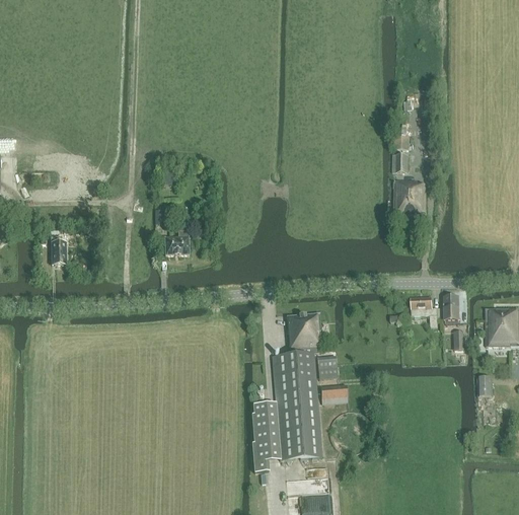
[(395,148),(410,149),(410,135),(395,135),(395,148)]
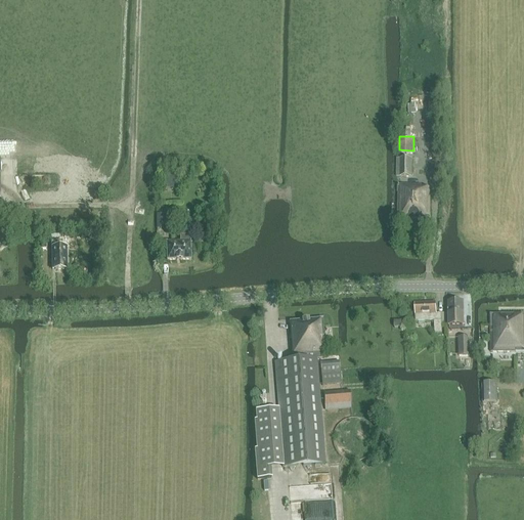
[(398,156),(397,173),(411,174),(412,157),(398,156)]
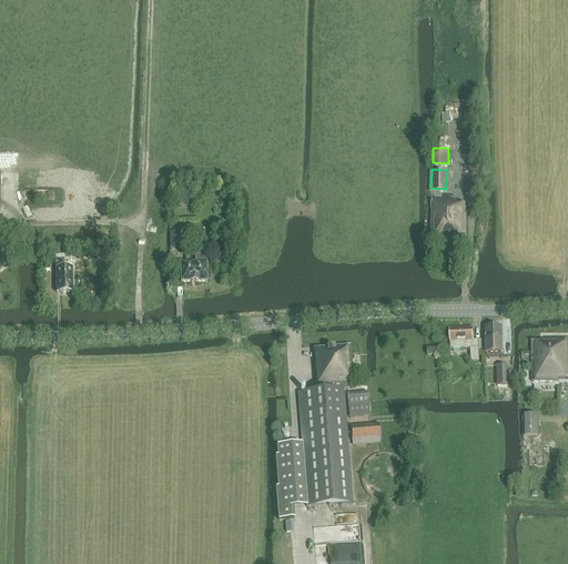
[(193,185),(174,185),(174,197),(188,197),(193,197),(193,185)]
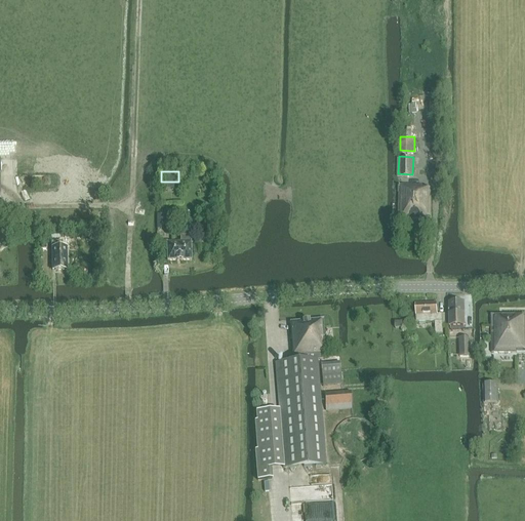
[(399,216),(432,217),(432,185),(423,185),(423,183),(399,182),(399,216)]
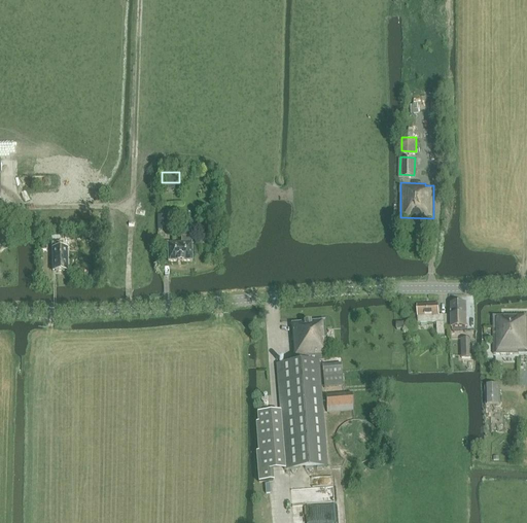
[(181,240),(168,240),(168,258),(177,258),(182,258),(192,258),(191,241),(195,241),(194,233),(181,234),(181,240)]
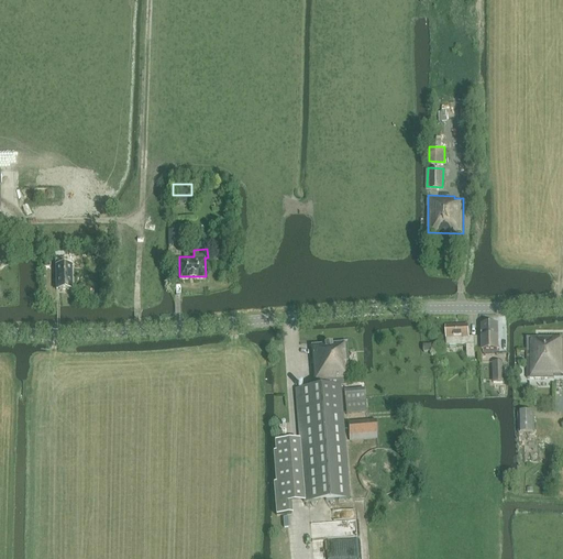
[(72,262),(55,262),(55,286),(73,286),(72,262)]
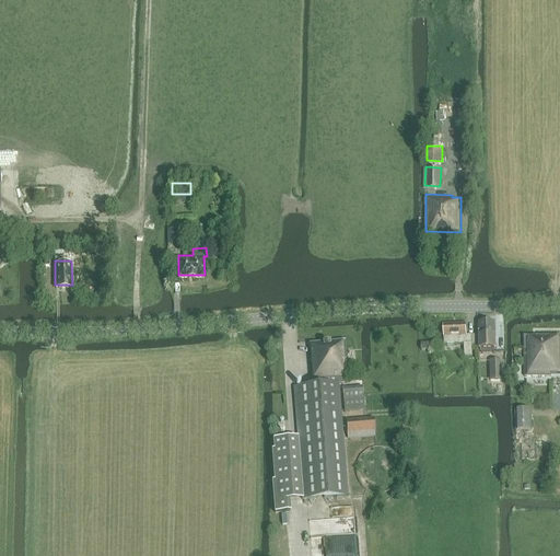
[(466,320),(444,321),(445,340),(465,339),(465,352),(474,352),(473,344),(473,332),(466,332),(466,320)]
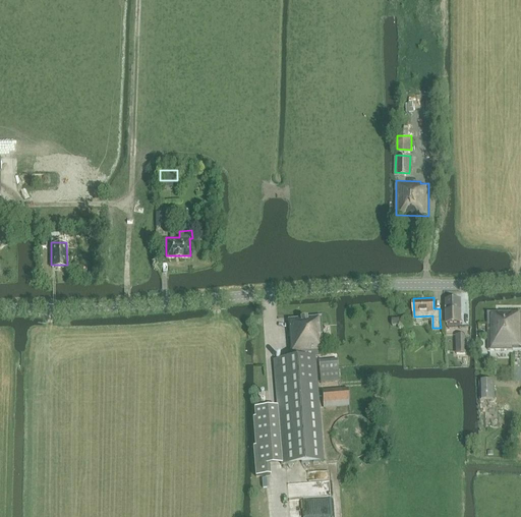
[(448,323),(461,322),(461,298),(447,298),(448,323)]
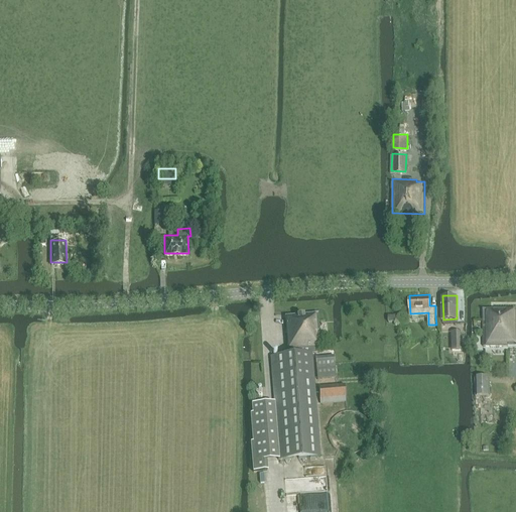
[(515,340),(515,307),(515,305),(483,306),(483,344),(508,343),(508,341),(515,340)]
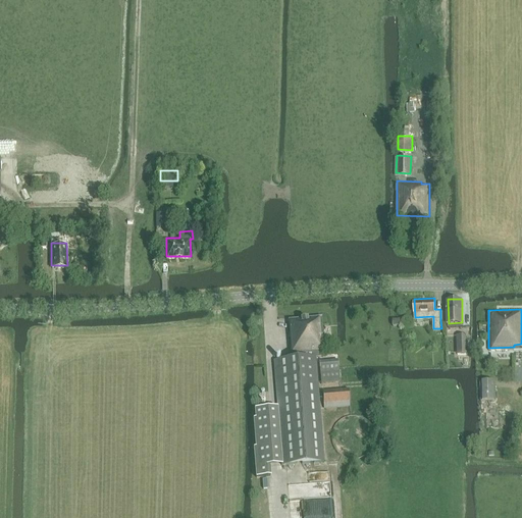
[(340,379),(338,365),(337,350),(320,352),(320,348),(323,348),(321,315),(289,317),(291,351),(290,351),(290,356),(274,357),(277,404),(281,463),(323,459),(316,354),(319,354),(321,381),(340,379)]
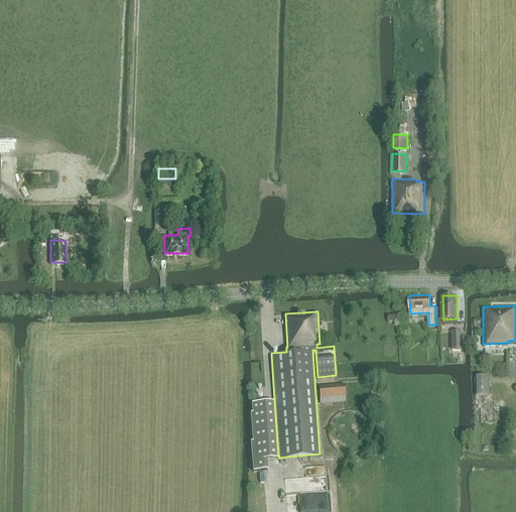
[(463,348),(463,329),(453,329),(454,348),(463,348)]
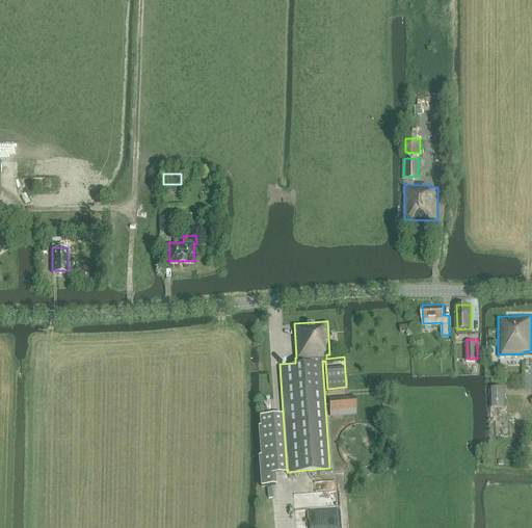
[(489,405),(504,405),(504,385),(489,385),(489,405)]
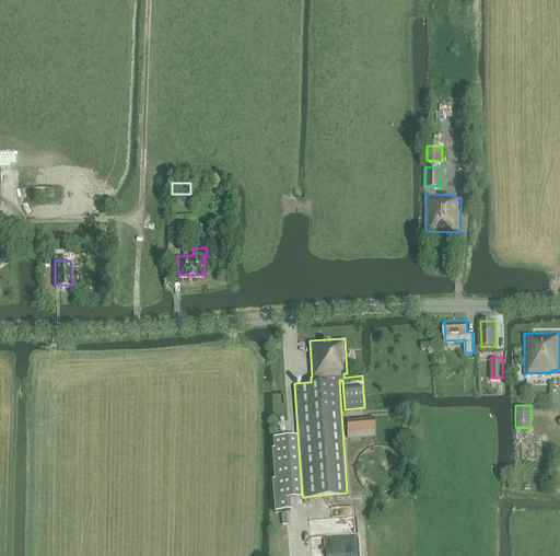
[(348,409),(349,416),(376,414),(375,407),(348,409)]
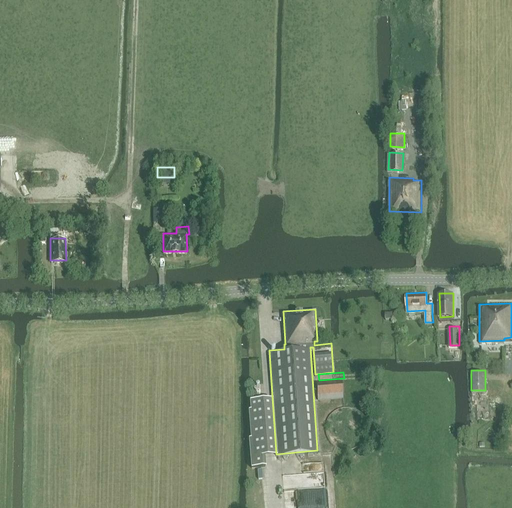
[(318,397),(342,395),(341,379),(317,380),(318,397)]
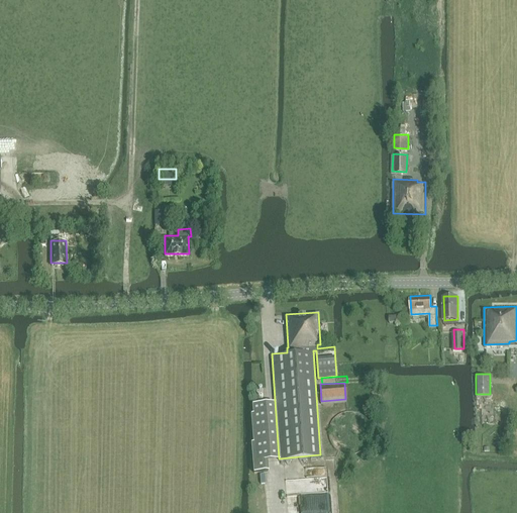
[(253,470),(268,469),(267,459),(279,458),(275,400),(252,402),(253,412),(251,412),(253,440),(251,440),(253,470)]
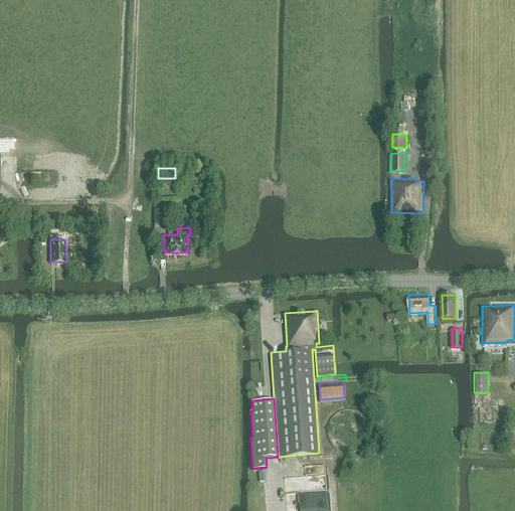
[(498,410),(497,402),(489,403),(490,411),(498,410)]
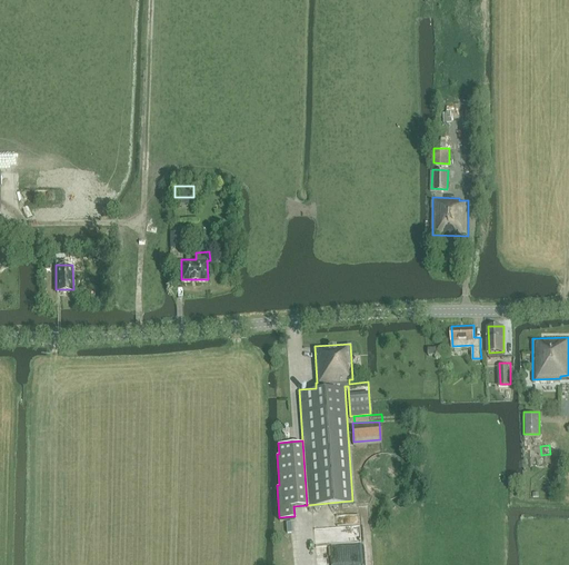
[(316,518),(317,533),(343,531),(343,521),(348,519),(348,522),(349,532),(362,531),(362,515),(316,518)]
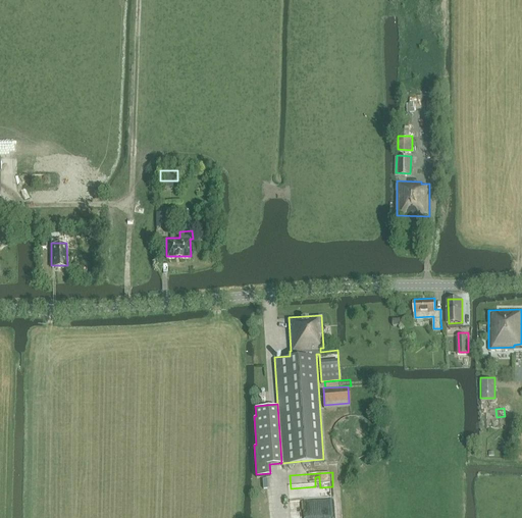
[(294,517),(334,517),(332,491),(314,494),(316,508),(307,509),(305,490),(285,493),(286,506),(273,508),(274,510),(285,509),(286,514),(294,513),(294,517)]
